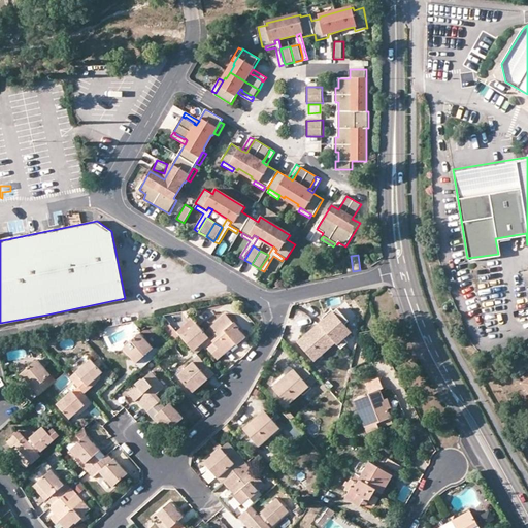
[(337,315),(340,311),(335,305),(332,309),(337,315)]
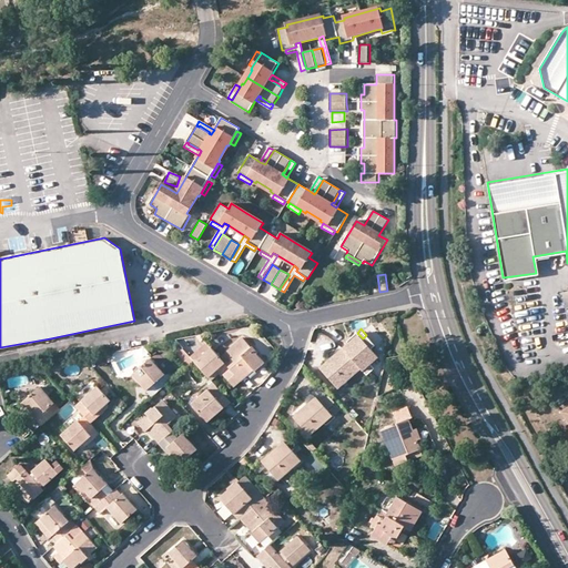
[(344,350),(359,365),(365,373),(373,366),(368,361),(376,354),(369,346),(373,343),(366,335),(363,338),(357,333),(355,330),(345,338),(350,344),(344,350)]
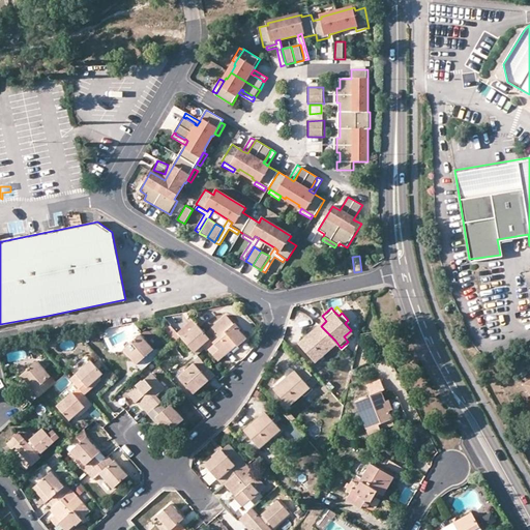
[(235,343),(236,345),(245,336),(238,328),(240,327),(234,321),(233,322),(225,313),(204,330),(209,336),(213,342),(224,353),(230,348),(235,343)]
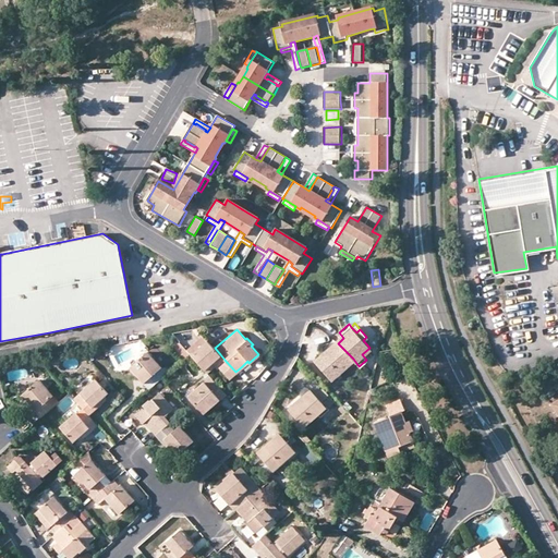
[(204,368),(213,361),(220,354),(215,348),(207,339),(190,353),(203,368),(204,368)]
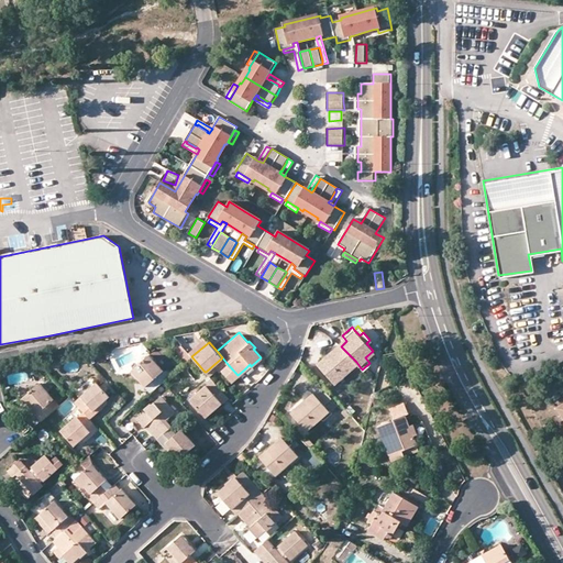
[(187,361),(191,356),(179,343),(173,349),(185,363),(187,361)]
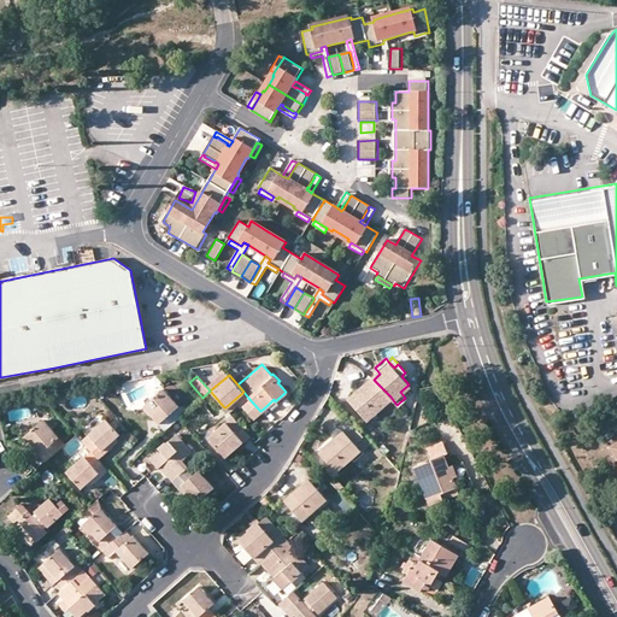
[(365,419),(391,397),(374,380),(371,376),(346,398),(365,419)]
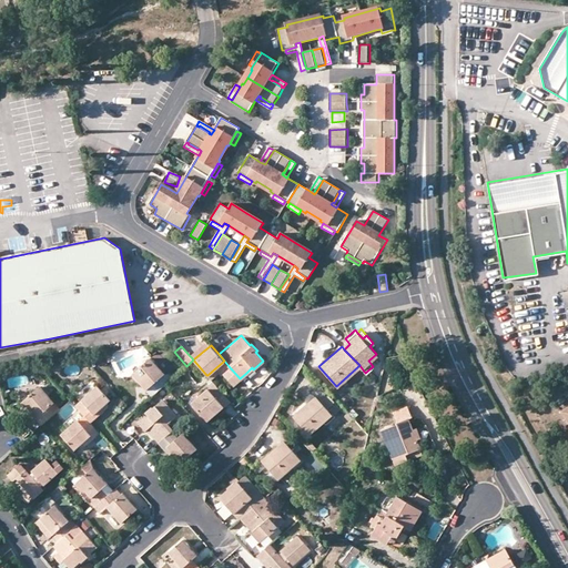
[(152,359),(134,375),(153,396),(166,385),(171,382),(152,359)]
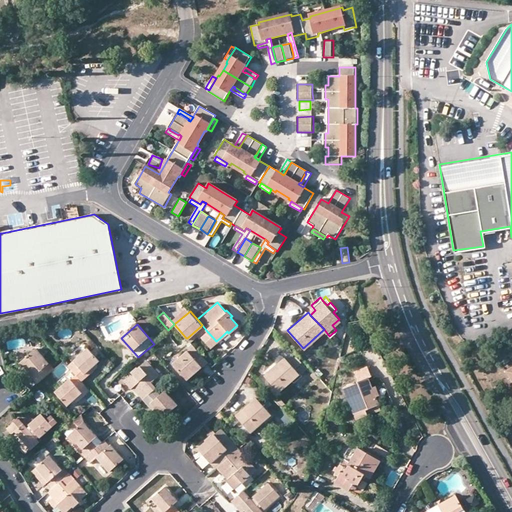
[(210,347),(216,341),(206,330),(200,335),(210,347)]
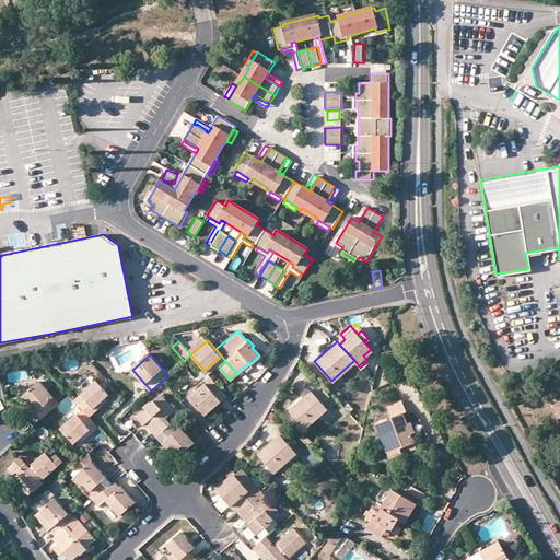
[(216,365),(213,362),(205,370),(208,373),(216,365)]
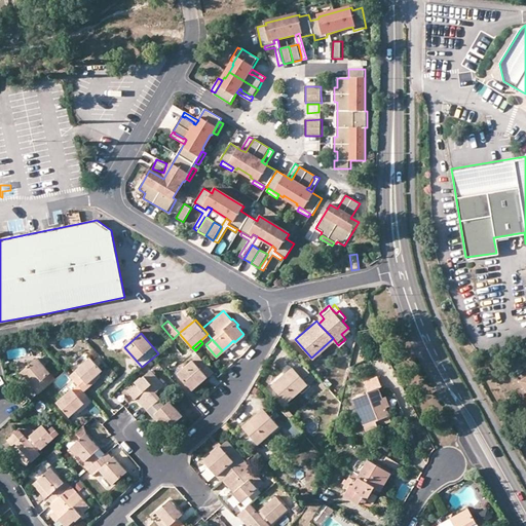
[(239,346),(234,342),(233,340),(228,345),(233,351),(239,346)]
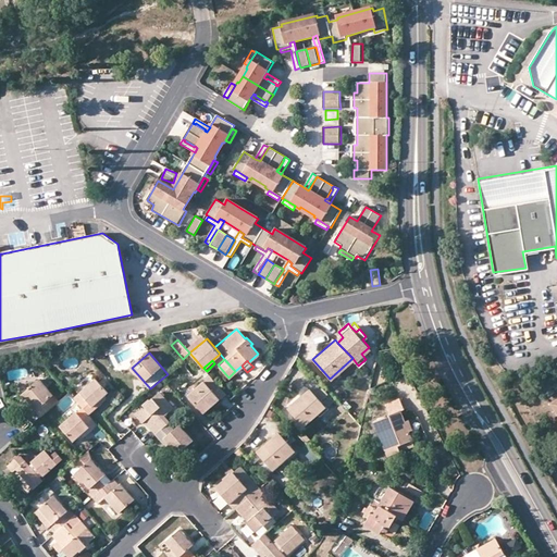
[(208,373),(186,393),(201,410),(224,392),(208,373)]
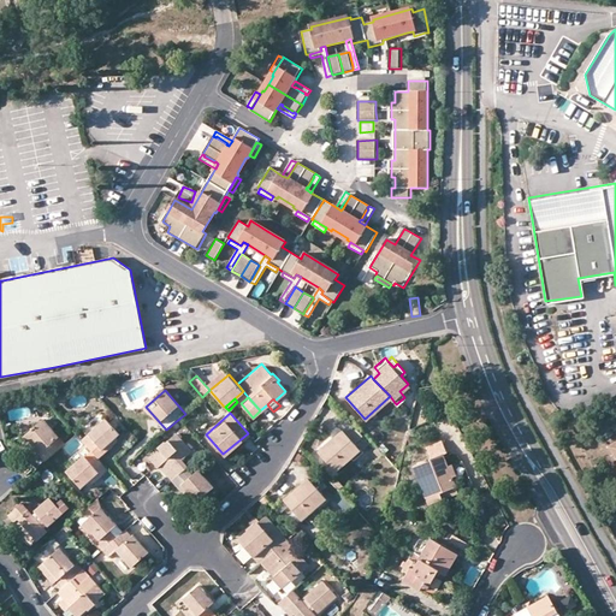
[(100,446),(107,439),(117,431),(102,415),(80,437),(89,446),(96,455),(102,449),(100,446)]
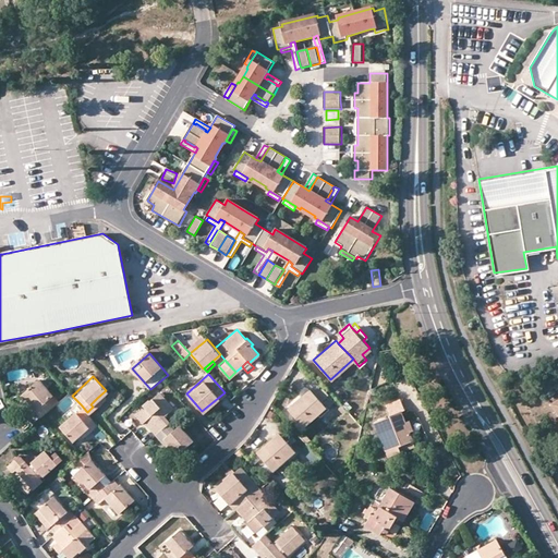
[(319,400),(327,393),(313,376),(305,383),(308,388),(319,400)]
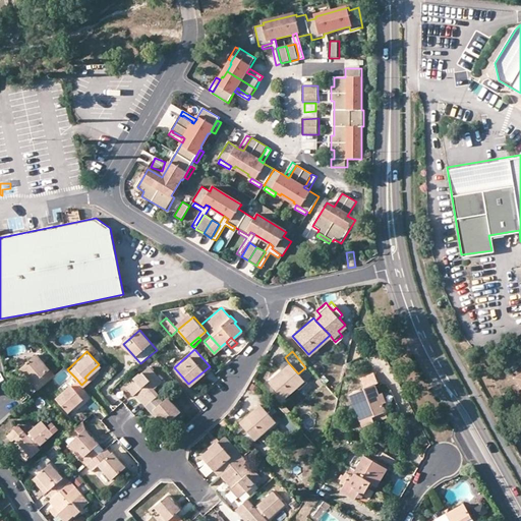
[(38,355),(21,370),(39,391),(55,375),(38,355)]
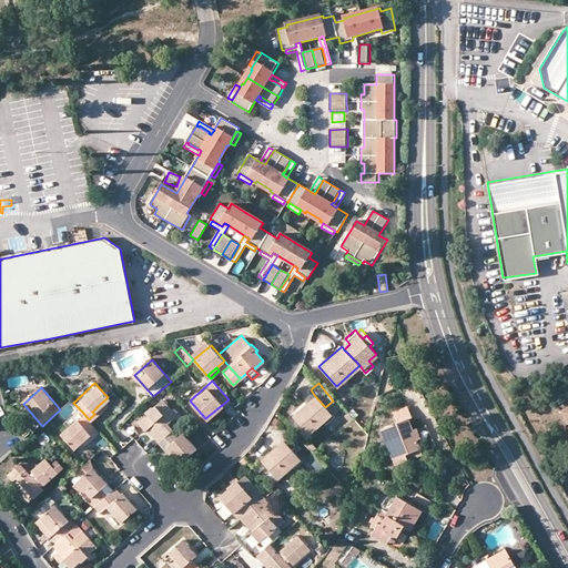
[(321,415),(327,409),(325,407),(314,395),(291,414),(307,434),(325,419),(321,415)]
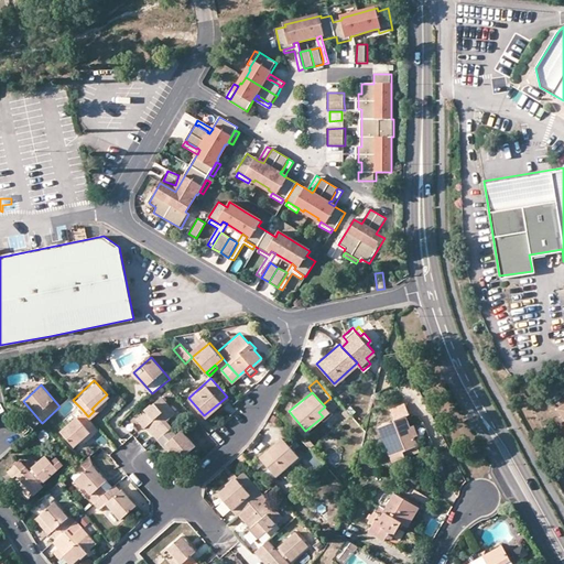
[(144,425),(155,438),(169,427),(171,426),(165,420),(174,412),(161,396),(151,403),(150,402),(143,409),(143,410),(136,418),(143,426),(144,425)]
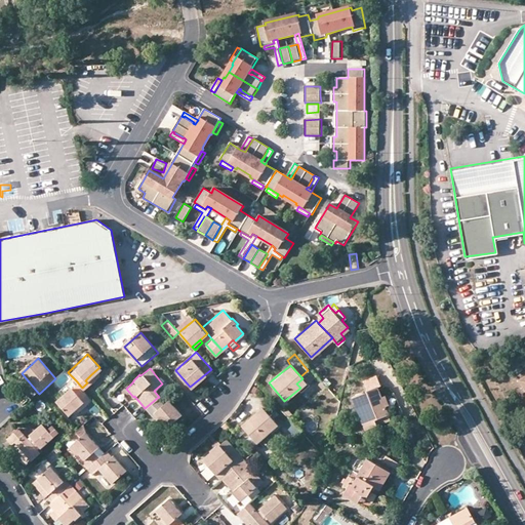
[(306,382),(313,376),(308,370),(300,376),(303,378),(306,382)]
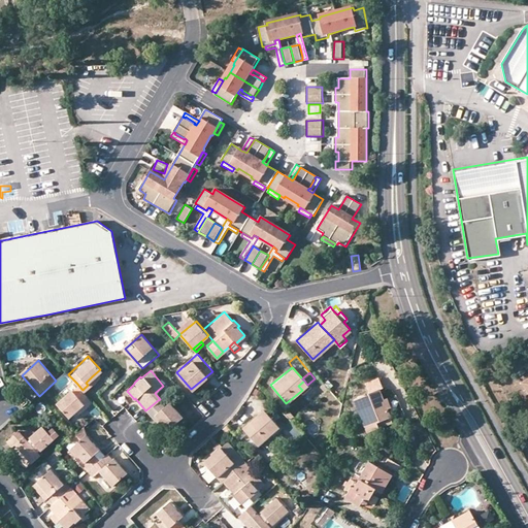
[(527,394),(527,373),(519,380),(527,394)]
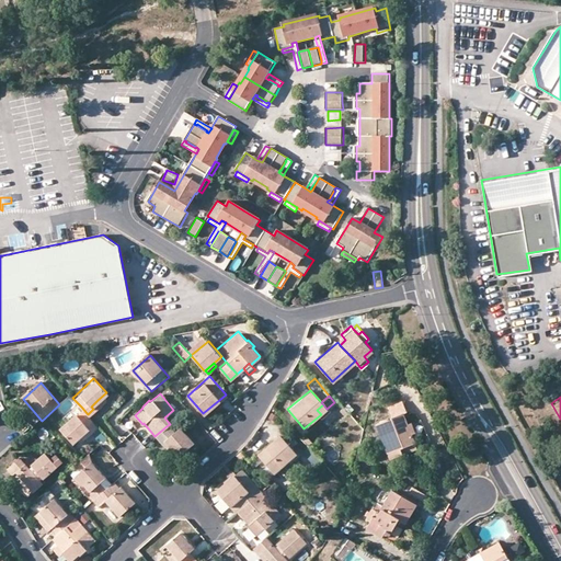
[(400,447),(415,442),(412,433),(415,432),(411,421),(408,422),(403,412),(407,411),(402,399),(387,405),(391,416),(377,422),(390,458),(402,454),(400,447)]
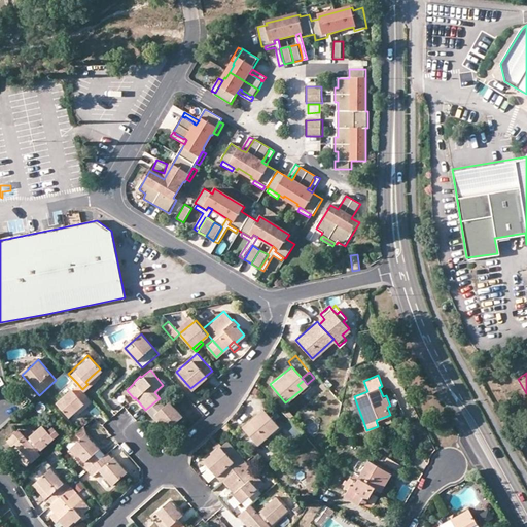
[(95,379),(92,376),(85,382),(88,384),(95,379)]
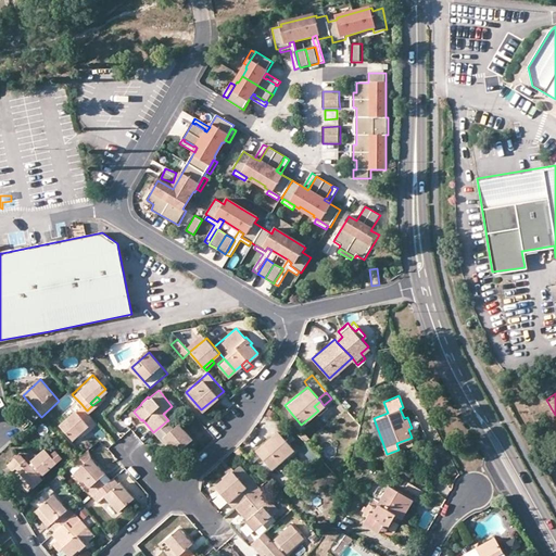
[(324,405),(320,401),(314,406),(318,411),(324,405)]
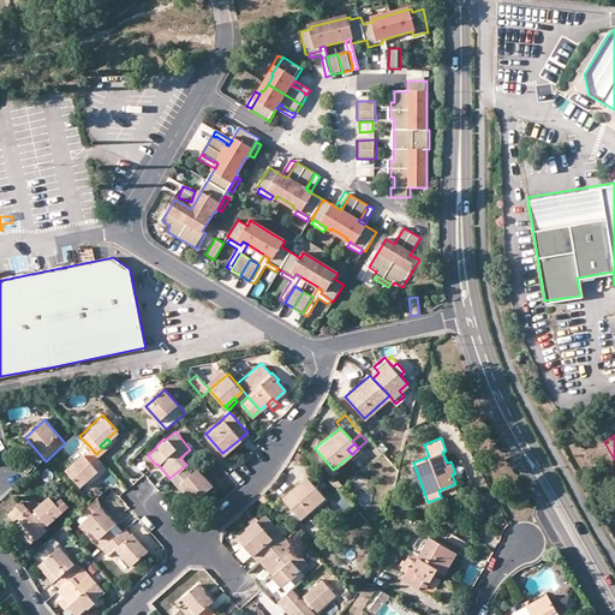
[(96,469),(100,472),(106,466),(96,454),(89,446),(83,452),(82,451),(64,467),(78,484),(87,476),(96,469)]
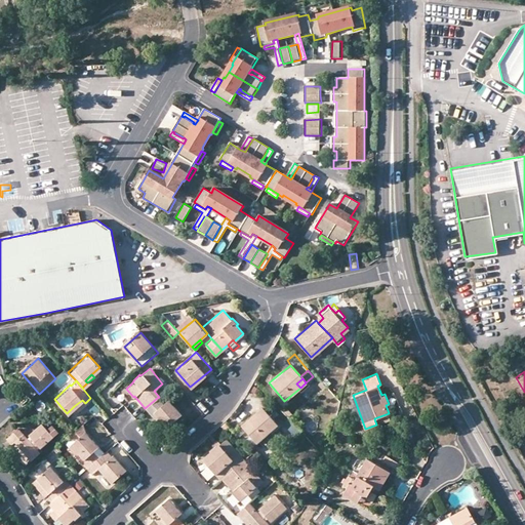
[(153,411),(160,420),(166,427),(180,414),(167,399),(162,403),(157,398),(145,408),(150,413),(153,411)]
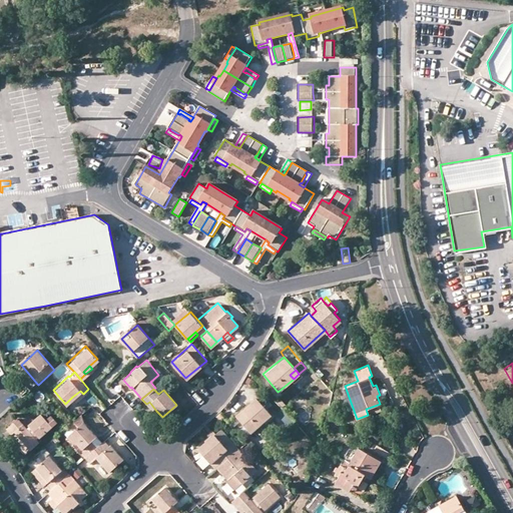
[(75,401),(83,394),(80,391),(72,397),(75,401)]
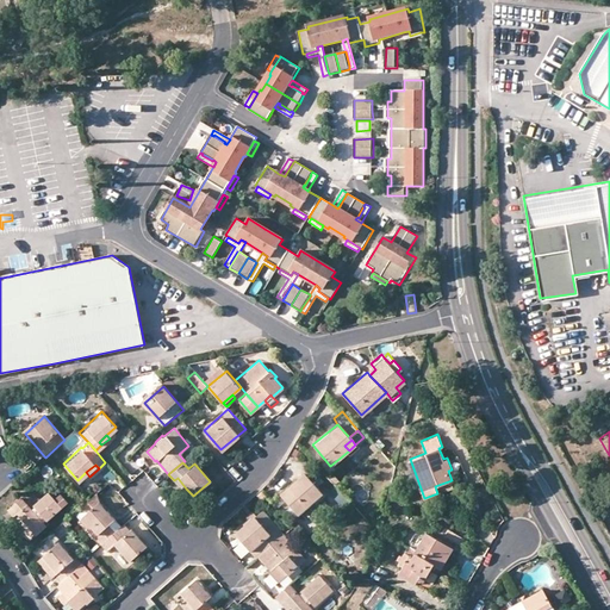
[(313,496),(321,491),(307,474),(282,496),(300,517),(318,500),(313,496)]
